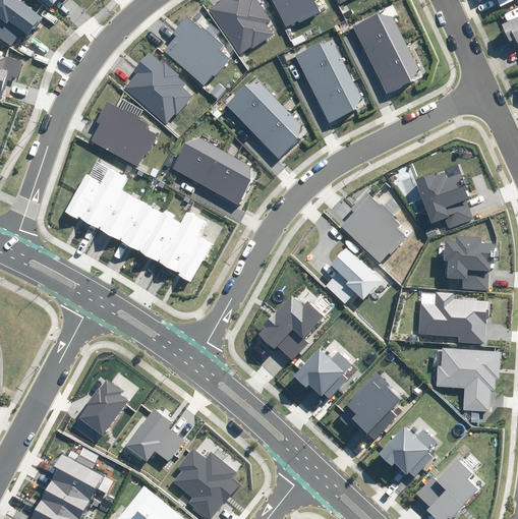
[(45,16),(20,0),(0,0),(0,16),(1,17),(0,18),(0,37),(13,47),(24,32),(31,37),(45,16)]
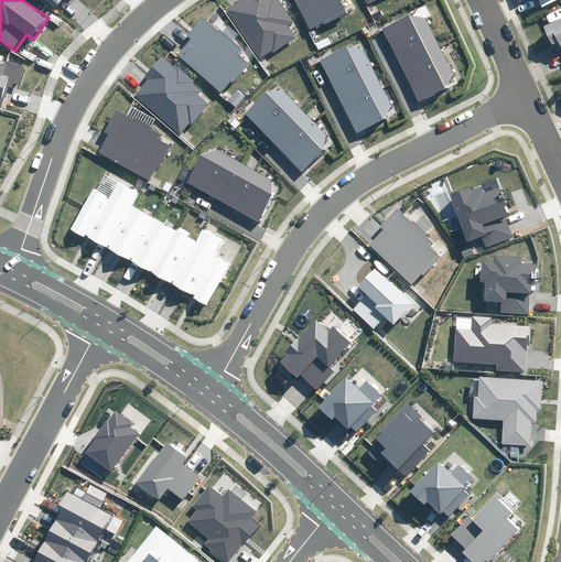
[(293,22),(277,0),(237,0),(223,11),(258,61),(294,36),(287,25),(293,22)]
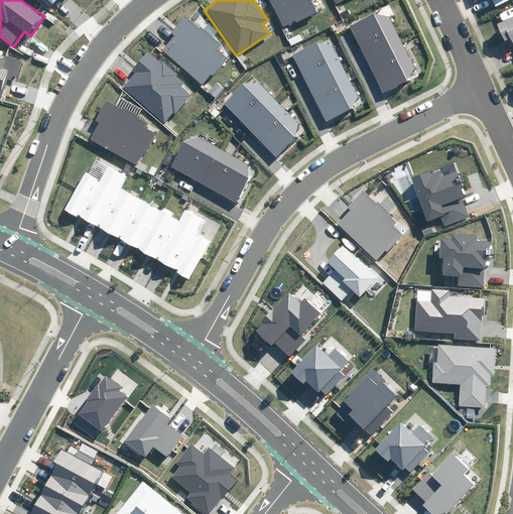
[(271,0),(284,26),(321,9),(316,0),(271,0)]
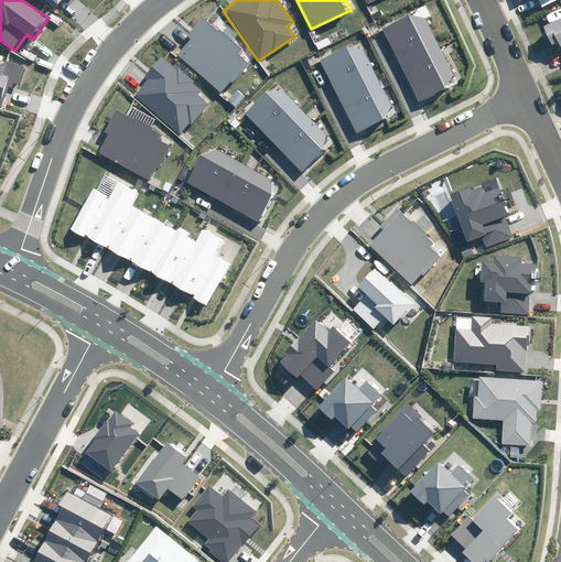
[(243,49),(203,15),(186,35),(190,38),(175,55),(223,94),(248,63),(238,55),(243,49)]
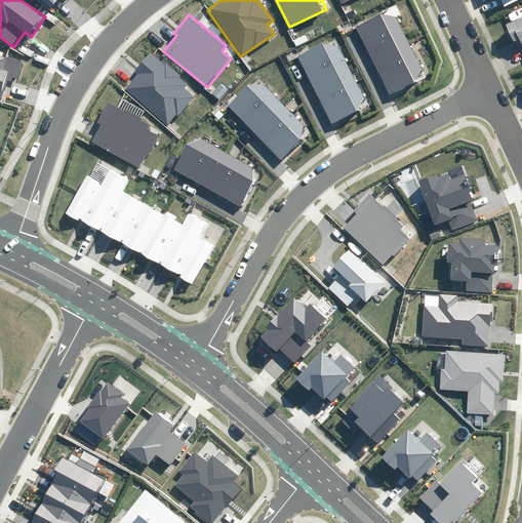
[(383,14),(355,27),(389,94),(415,82),(422,68),(395,16),(383,14)]
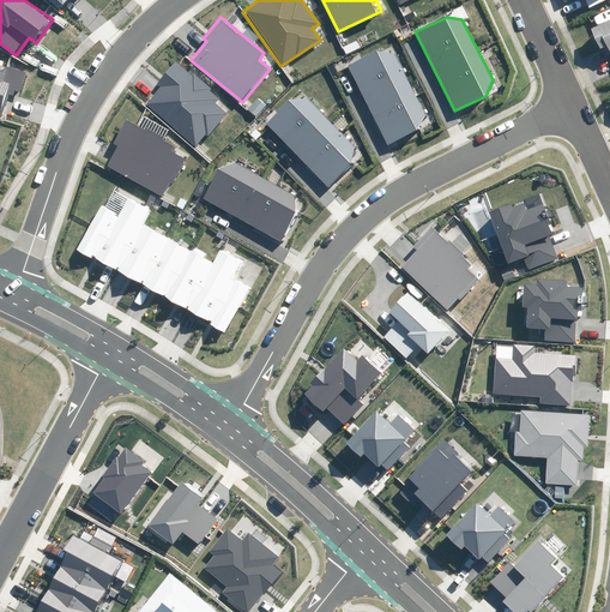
[(609,18),(591,28),(602,49),(609,46),(609,49),(609,18)]
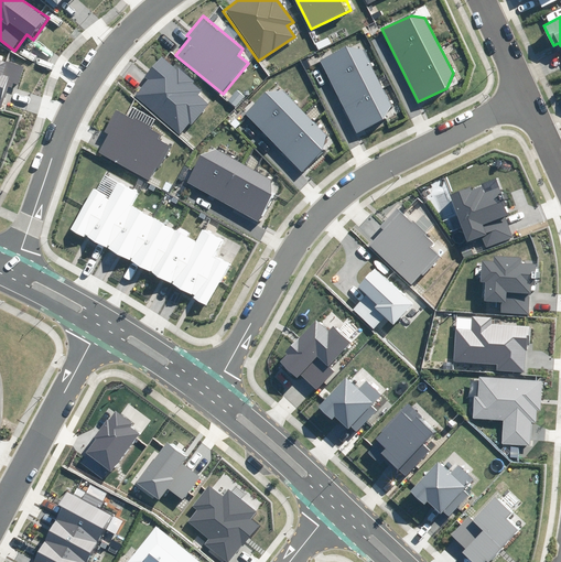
[(347,46),(319,60),(355,134),(384,120),(391,106),(363,50),(347,46)]
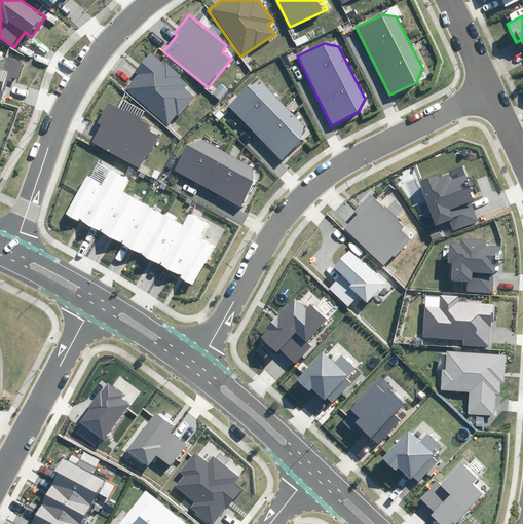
[(188,84),(149,51),(135,70),(138,72),(123,89),(167,126),(193,96),(185,88),(188,84)]
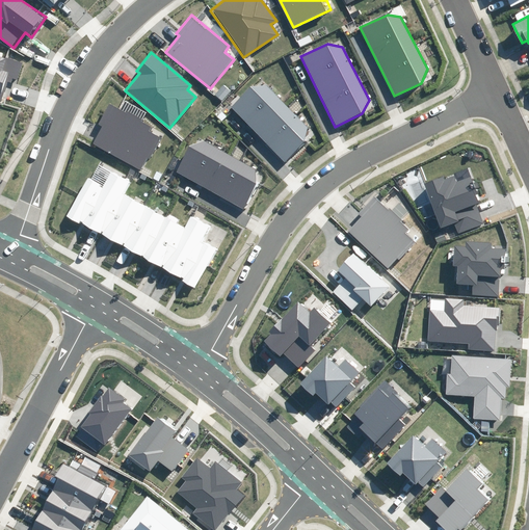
[(8,57),(0,53),(0,93),(2,94),(10,71),(4,69),(8,57)]
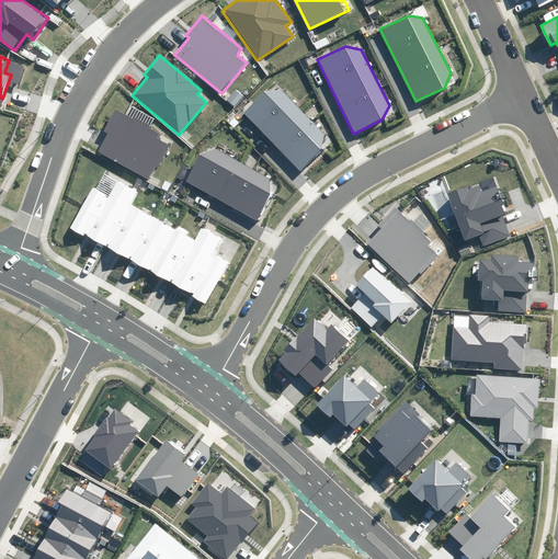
[(280,89),(265,92),(242,113),(302,172),(321,149),(323,133),(280,89)]
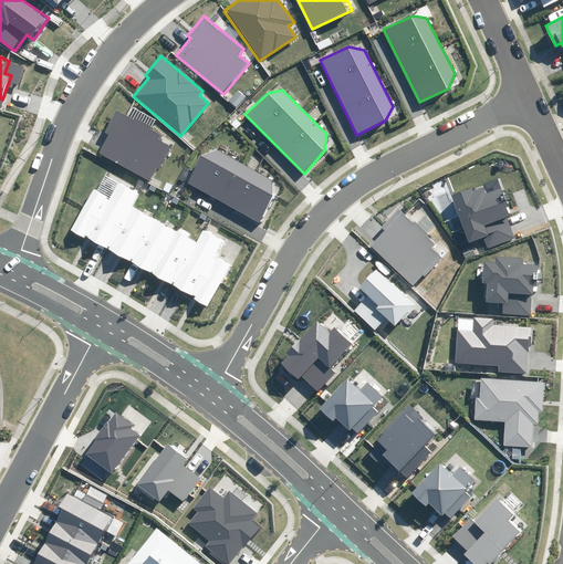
[(162,135),(115,111),(104,132),(108,135),(98,153),(148,178),(155,167),(160,170),(173,147),(158,141),(162,135)]
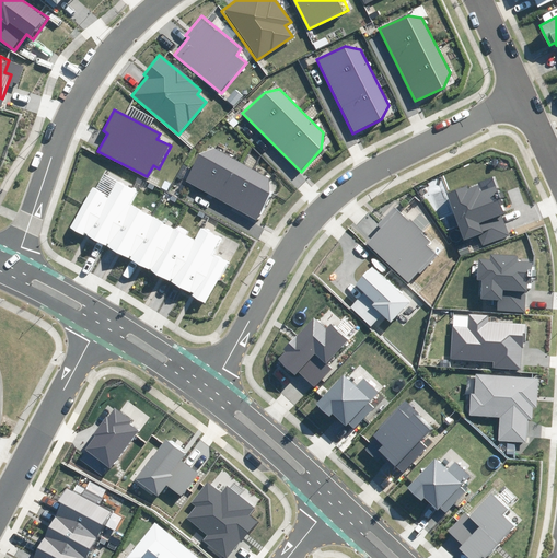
[(213,148),(199,153),(185,181),(256,220),(271,192),(270,176),(213,148)]
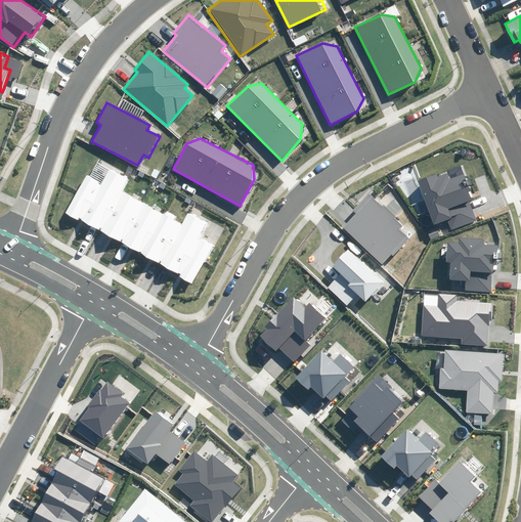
[(129,178),(95,160),(66,212),(192,283),(213,246),(198,237),(206,223),(188,213),(182,224),(122,191),(129,178)]
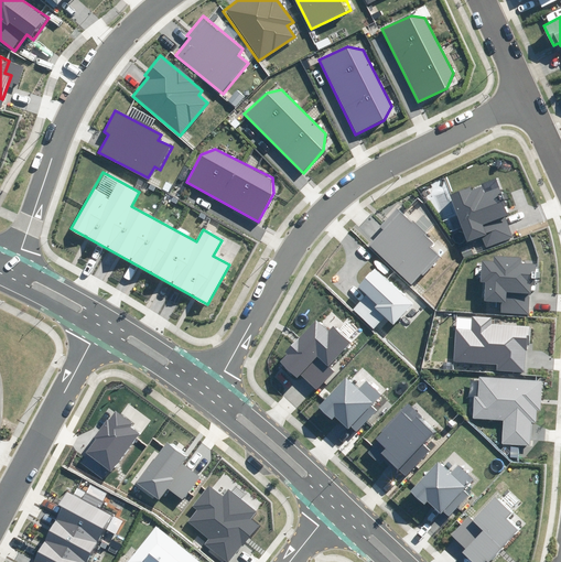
[(471,188),(452,195),(467,241),(482,237),(485,247),(514,237),(507,217),(513,215),(503,186),(487,191),(485,187),(472,192),(471,188)]
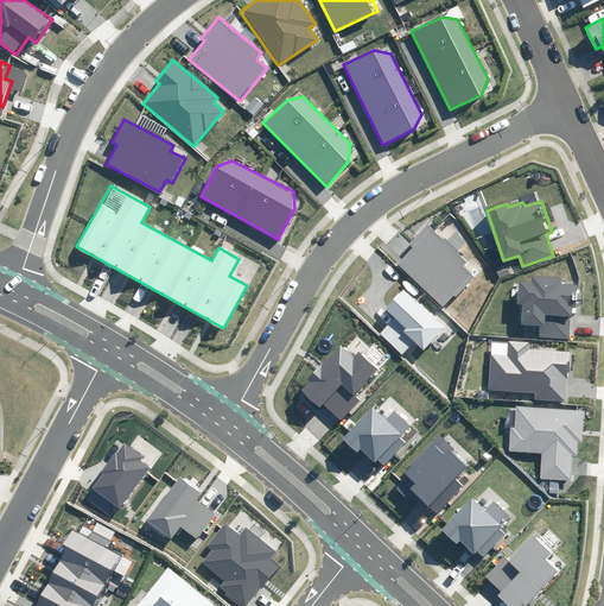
[(465,241),(446,223),(438,233),(427,222),(407,244),(411,247),(396,263),(442,305),(452,294),(455,296),(475,276),(463,266),(469,260),(457,250),(465,241)]
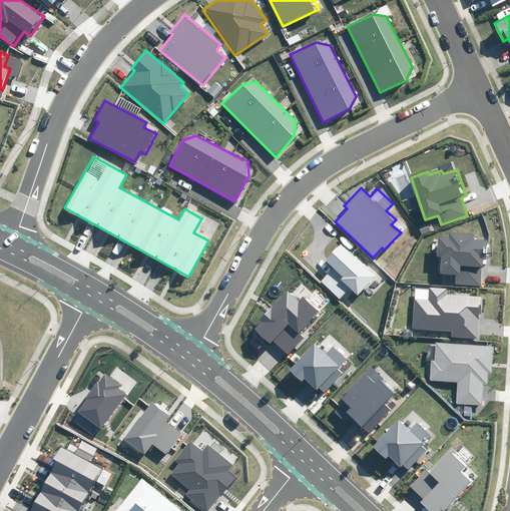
[(476,233),(449,231),(449,236),(439,236),(438,254),(442,256),(441,272),(457,273),(456,282),(478,284),(479,266),(483,266),(483,258),(488,258),(489,242),(479,241),(479,238),(476,238),(476,233)]
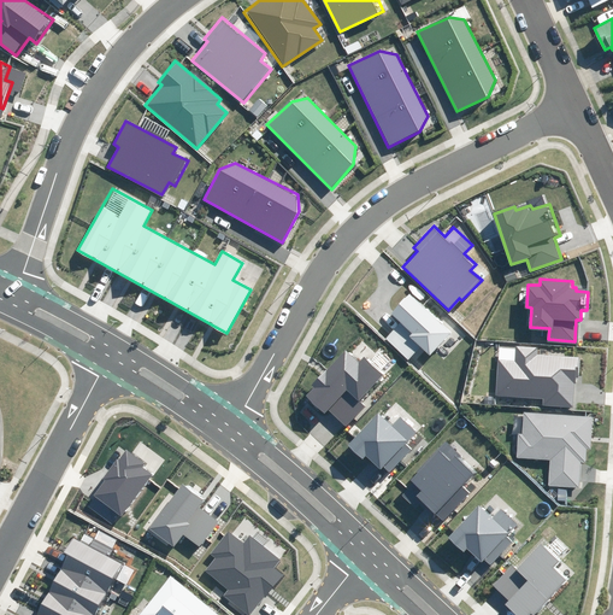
[(455,332),(411,293),(393,314),(401,321),(385,338),(408,359),(420,346),(432,357),(455,332)]
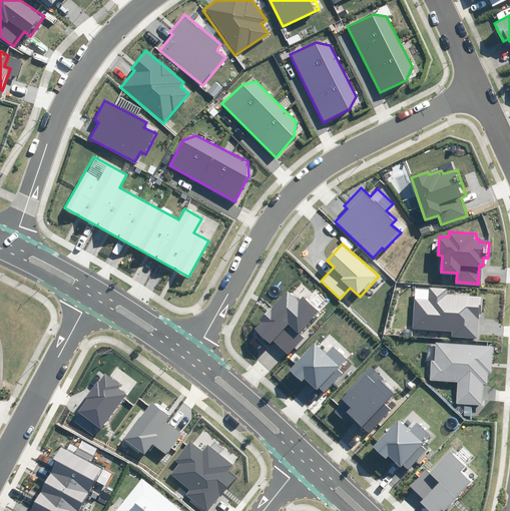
[(428,300),(414,299),(413,328),(452,331),(452,337),(476,338),(478,313),(480,313),(481,298),(447,295),(447,288),(428,287),(428,300)]
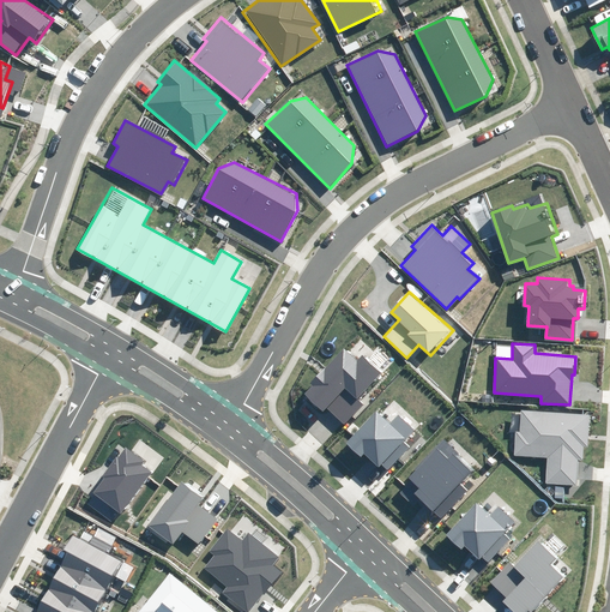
[(360,358),(346,346),(319,375),(321,377),(307,393),(325,411),(327,408),(344,423),(363,402),(360,399),(385,371),(364,352),(360,358)]
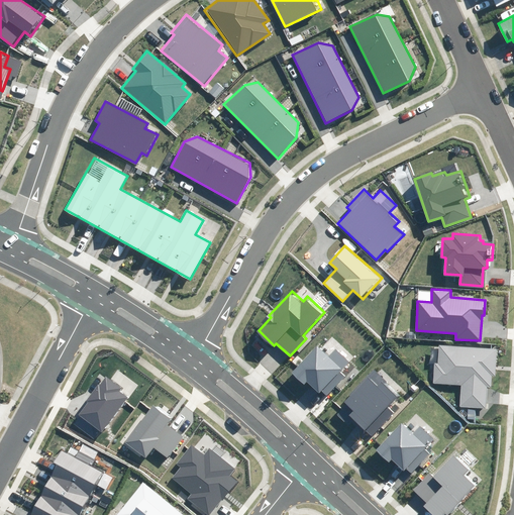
[(329,353),(319,344),(293,373),(306,385),(308,382),(320,393),(322,391),(326,395),(344,376),(340,372),(350,362),(334,347),(329,353)]
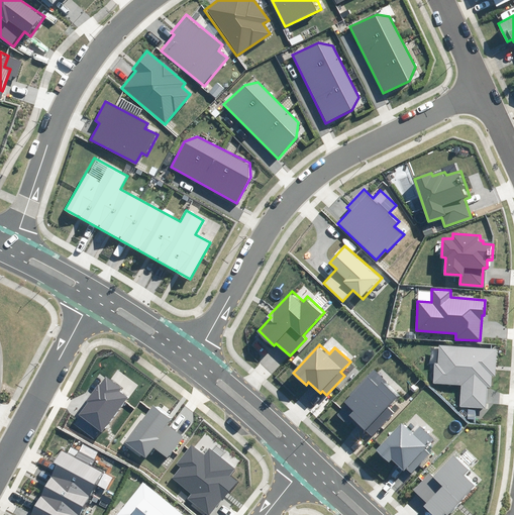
[(437,363),(434,363),(433,382),(460,384),(459,406),(485,408),(486,387),(491,387),(491,376),(495,376),(497,347),(438,344),(437,363)]
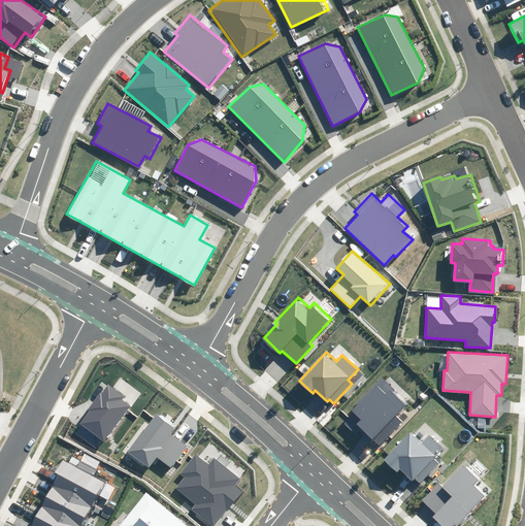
[(409,404),(393,389),(388,391),(379,383),(354,408),(357,411),(346,423),(358,433),(362,429),(380,446),(402,420),(398,417),(409,404)]
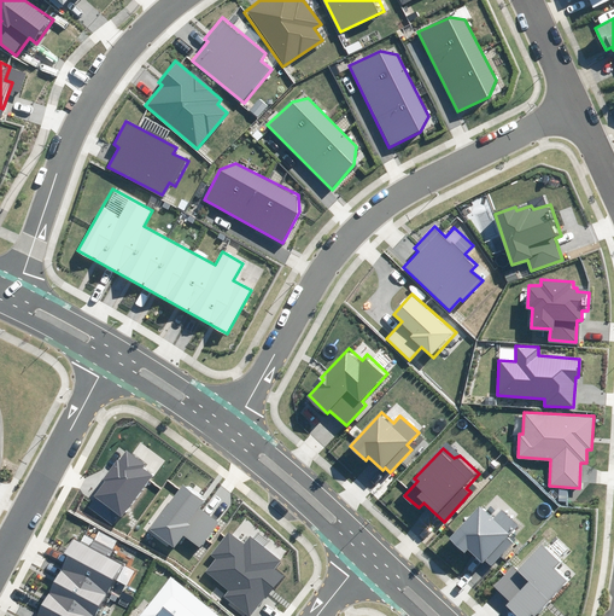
[(85,509),(110,528),(148,478),(139,471),(141,468),(122,453),(99,483),(103,486),(85,509)]
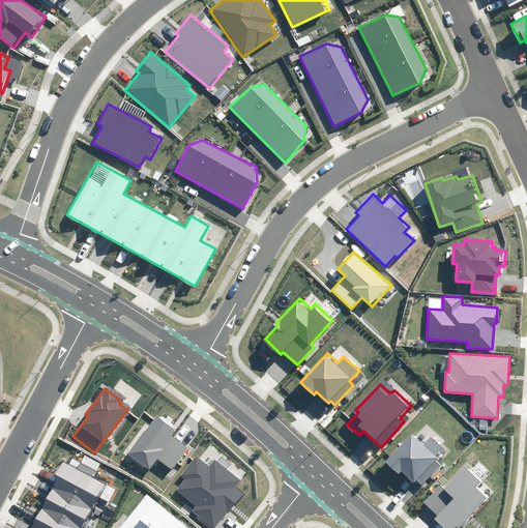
[(154,462),(169,472),(185,450),(168,437),(172,432),(154,417),(123,458),(141,471),(143,469),(147,471),(154,462)]
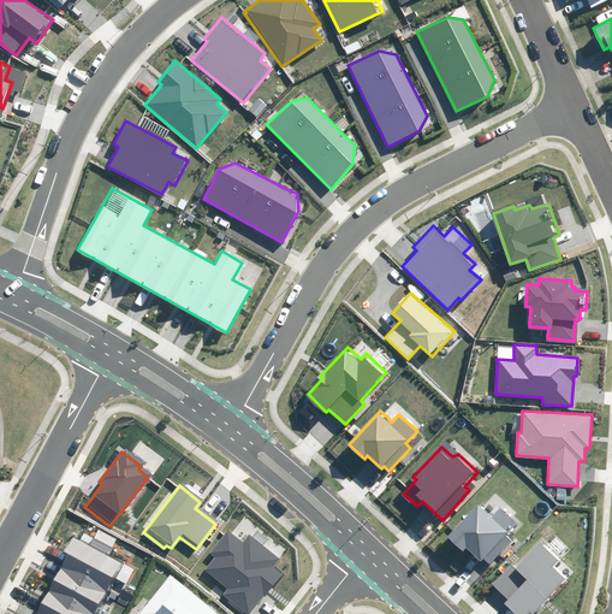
[(492,514),(480,503),(450,535),(465,549),(468,547),(482,560),(483,558),(489,564),(512,538),(509,535),(520,523),(500,505),(492,514)]
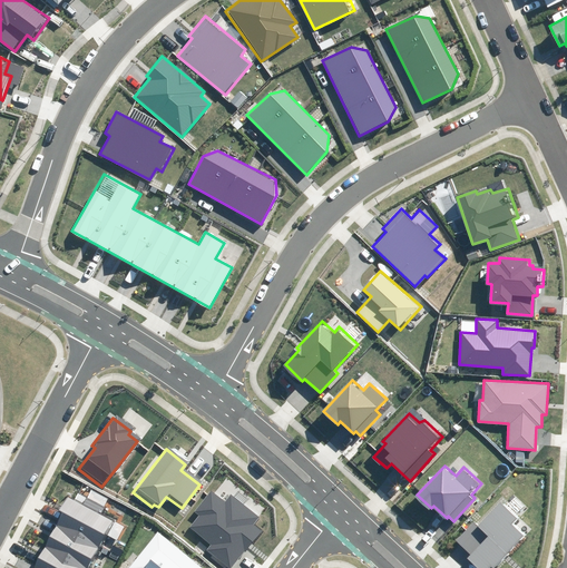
[(203,552),(223,567),(231,567),(258,534),(251,527),(256,520),(227,497),(223,503),(208,492),(192,513),(196,518),(186,530),(207,547),(203,552)]
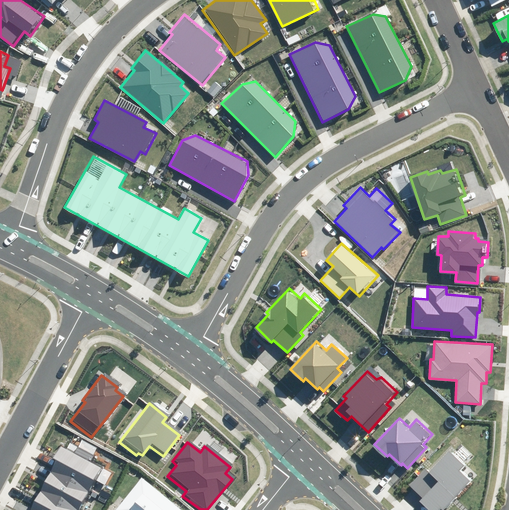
[(81,509),(104,467),(64,446),(29,509),(81,509)]
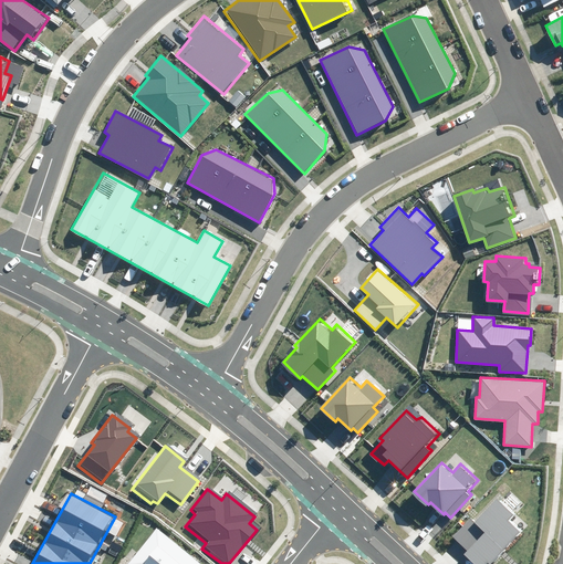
[(514,514),(497,498),(476,521),(470,517),(452,535),(468,550),(466,553),(477,563),(487,563),(490,561),(491,563),(493,563),(523,530),(510,519),(514,514)]
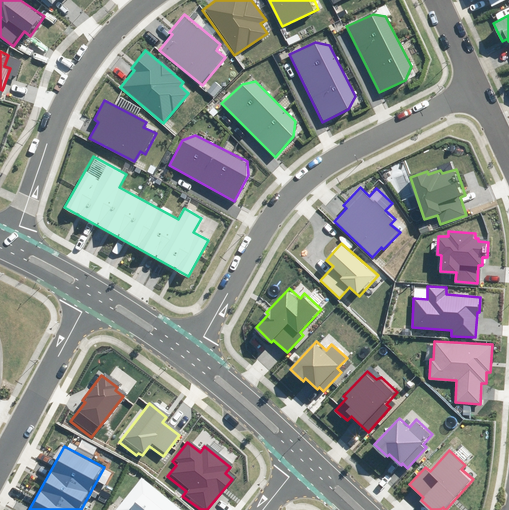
[(175,509),(139,480),(114,509),(175,509)]
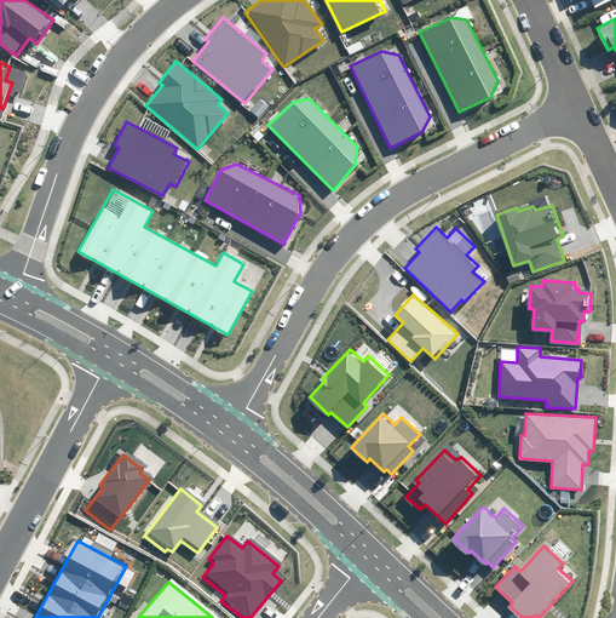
All buildings are outlined.
